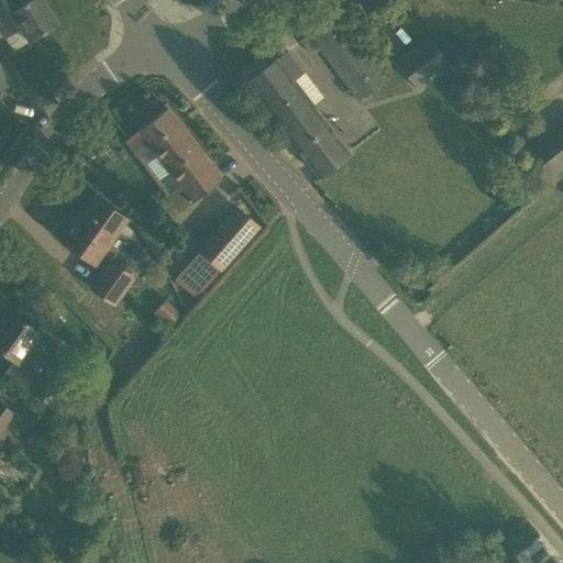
[(0,0),(0,90),(12,83),(0,64),(0,35),(1,35),(3,37),(4,36),(19,28),(28,41),(57,23),(43,0),(28,0),(23,3),(20,0),(0,0)]
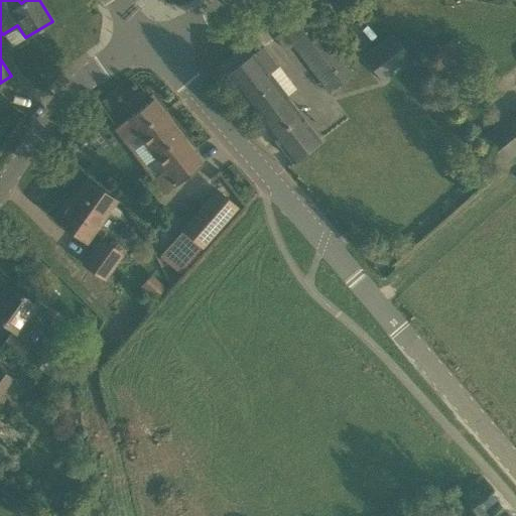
[(355,75),(320,28),(308,12),(274,37),(284,50),(292,44),(330,95),(355,75)]
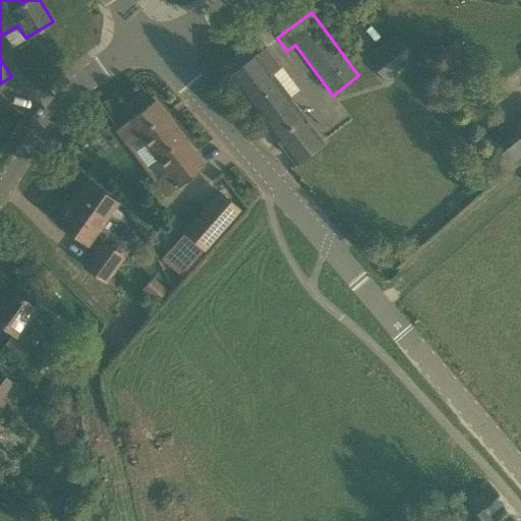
[(396,35),(377,50),(366,58),(386,83),(415,60),(396,35)]
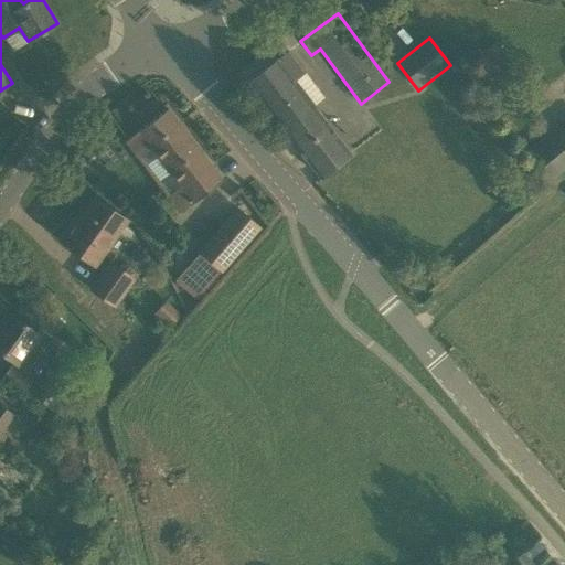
[(511,63),(510,61),(497,43),(476,59),(489,78),(511,63)]
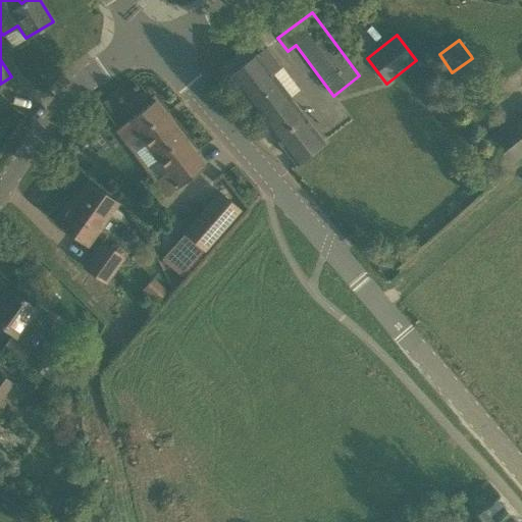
[(256,54),(227,75),(270,132),(299,110),(291,99),(290,97),(298,90),(281,68),(265,48),(256,54)]
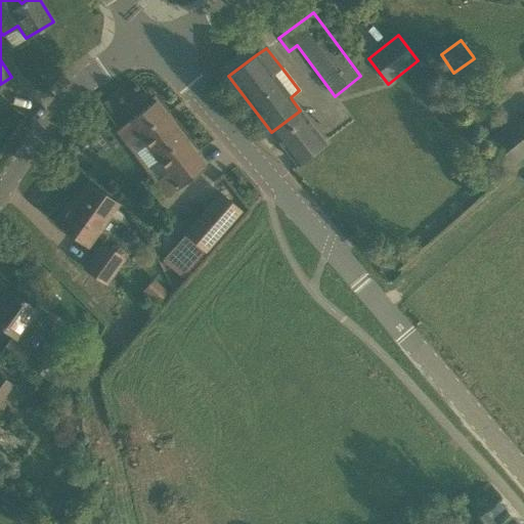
[(139,138),(167,173),(154,182),(165,198),(177,187),(178,188),(206,167),(155,100),(116,131),(128,147),(139,138)]
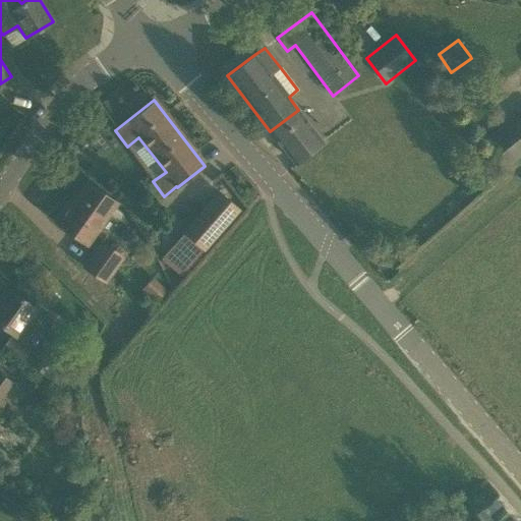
[(298,110),(270,131),(295,164),(323,142),(298,110)]
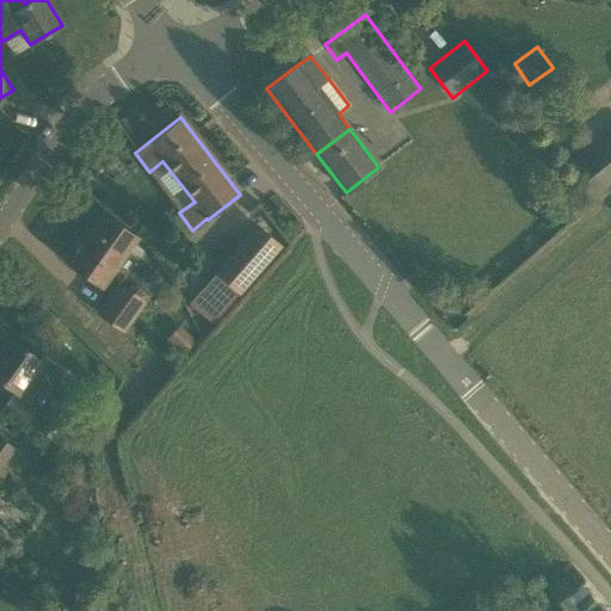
[(78,240),(63,259),(102,288),(137,238),(103,213),(81,244),(78,240)]
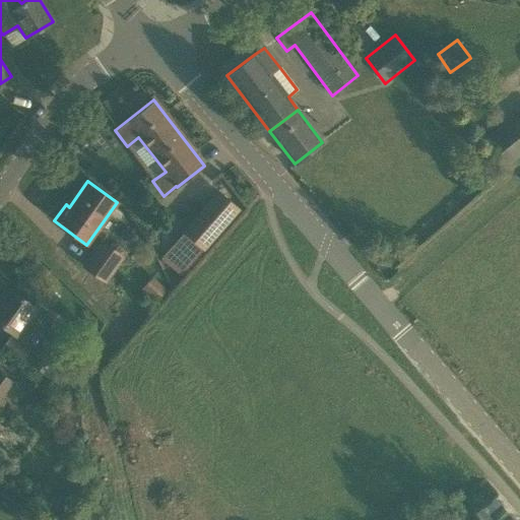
[(105,281),(123,257),(102,242),(83,266),(105,281)]
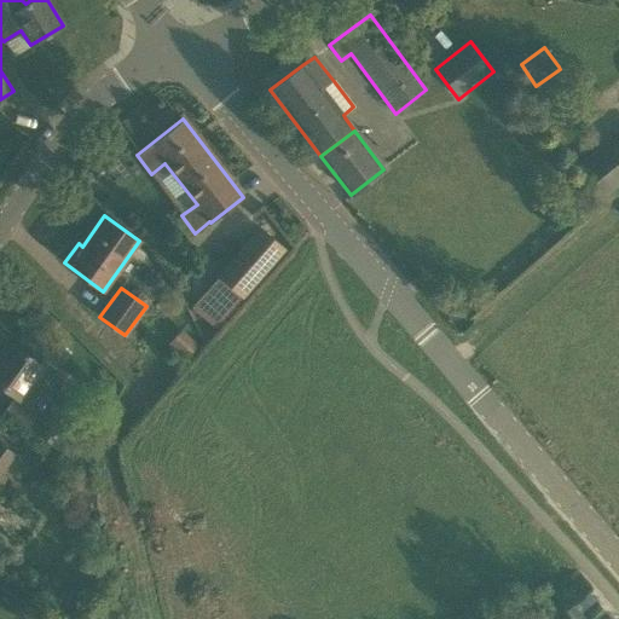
[(207,290),(192,307),(214,327),(230,310),(207,290)]
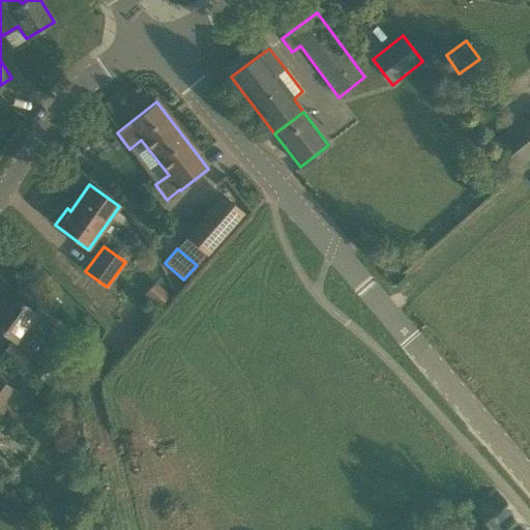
[(155,283),(143,295),(157,308),(170,296),(155,283)]
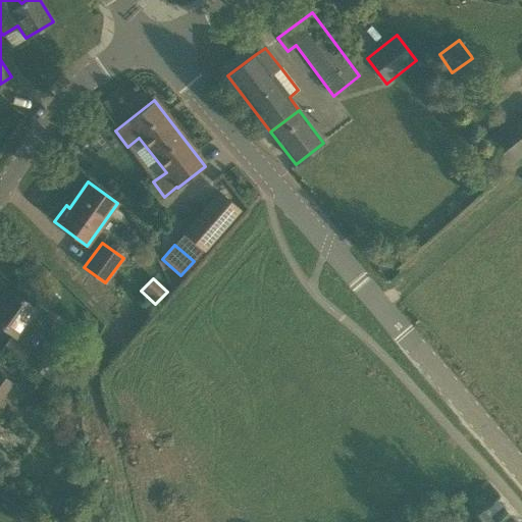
[(35,332),(49,312),(38,304),(35,308),(10,291),(0,304),(0,324),(14,335),(5,349),(49,380),(67,355),(35,332)]
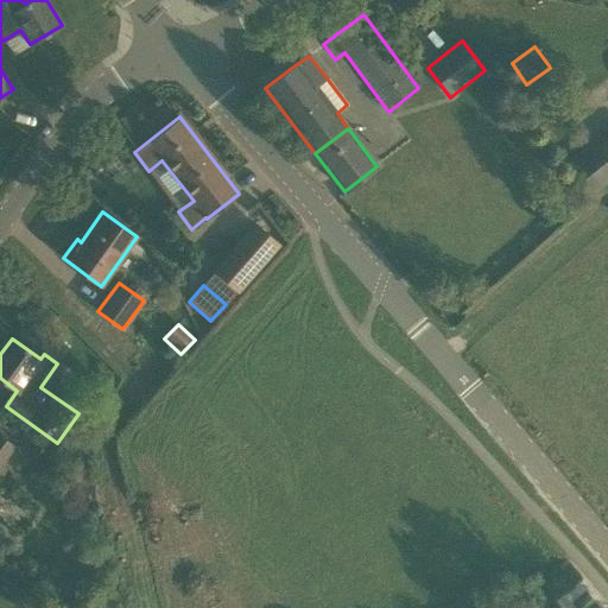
[(0,473),(2,475),(12,463),(7,460),(16,448),(0,435),(0,473)]
